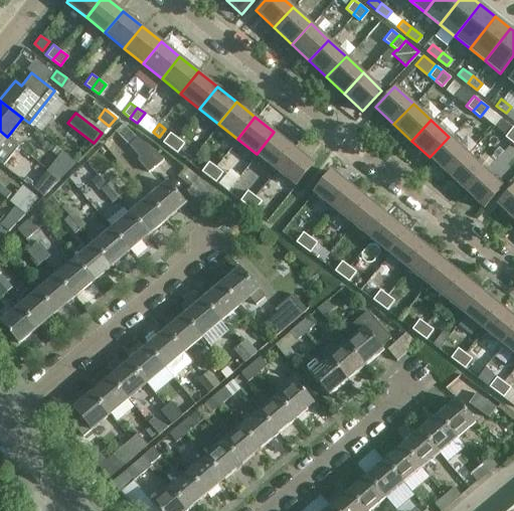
[(125,126),(117,133),(129,143),(139,155),(136,158),(148,170),(163,157),(159,154),(125,126)]
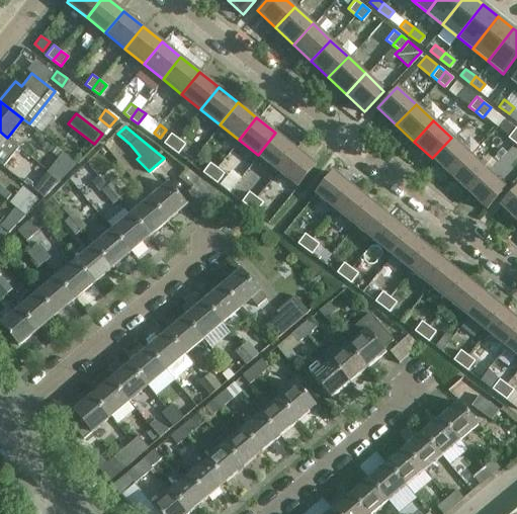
[(516,127),(515,126),(507,136),(514,142),(516,138),(516,127)]
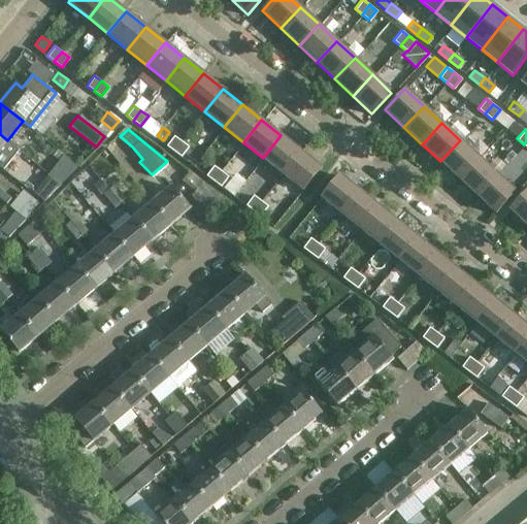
[(166,144),(173,151),(180,140),(173,135),(166,144)]
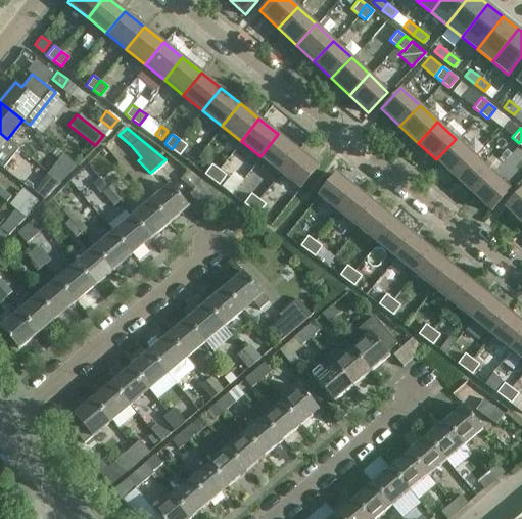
[(278,134),(261,156),(279,172),(297,149),(278,134)]
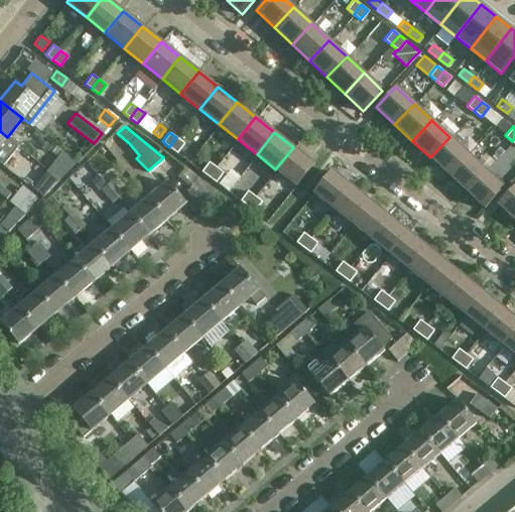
[(176,137),(169,147),(176,152),(183,142),(176,137)]
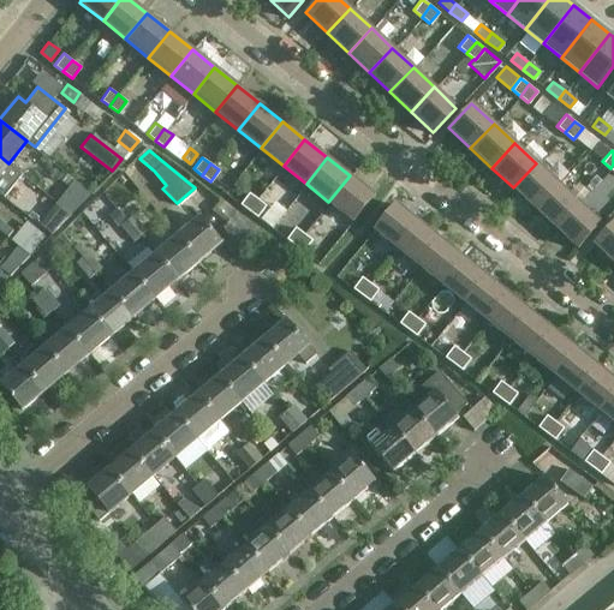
[(536,163),(513,187),(534,207),(556,183),(536,163)]
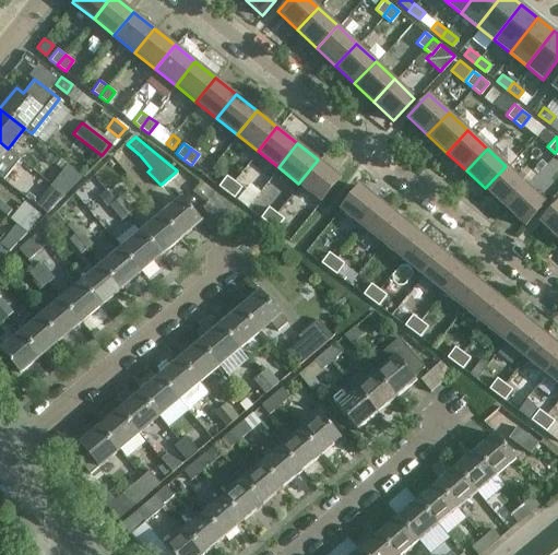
[(318,160),(298,184),(320,200),(320,199),(339,177),(339,176),(318,160)]
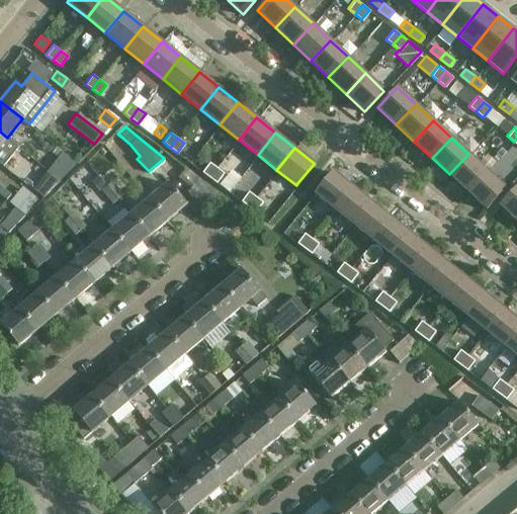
[(62,151),(47,169),(49,170),(59,179),(76,162),(62,151)]
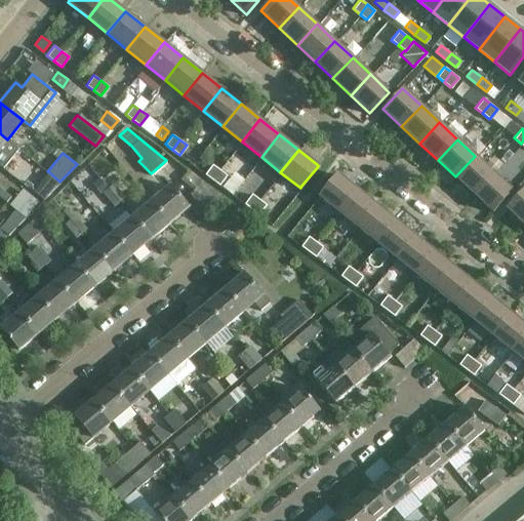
[(97,156),(91,161),(96,167),(103,161),(97,156)]
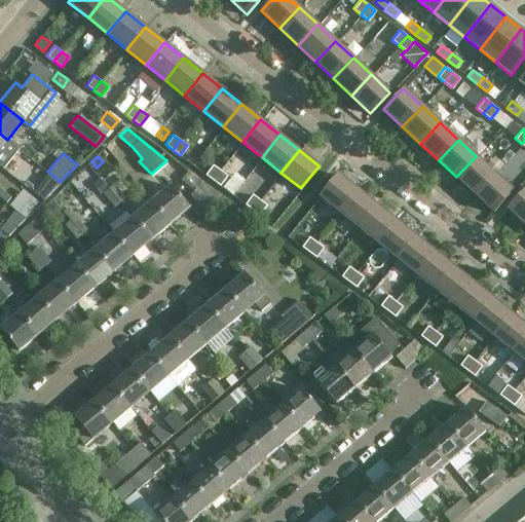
[(476,156),(456,177),(475,194),(494,173),(476,156)]
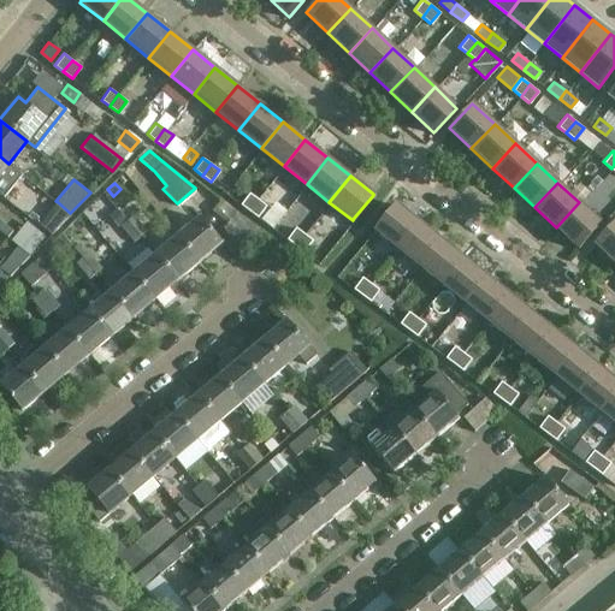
[(249,191),(240,203),(248,209),(258,199),(249,191)]
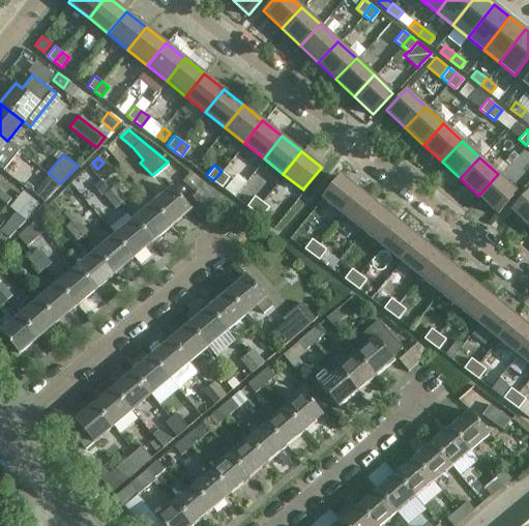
[(222,171),(213,180),(221,186),(229,176),(222,171)]
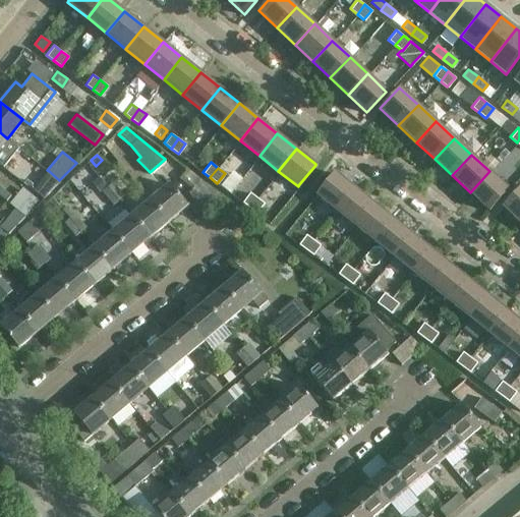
[(47,170),(32,188),(43,197),(59,180),(49,171),(47,170)]
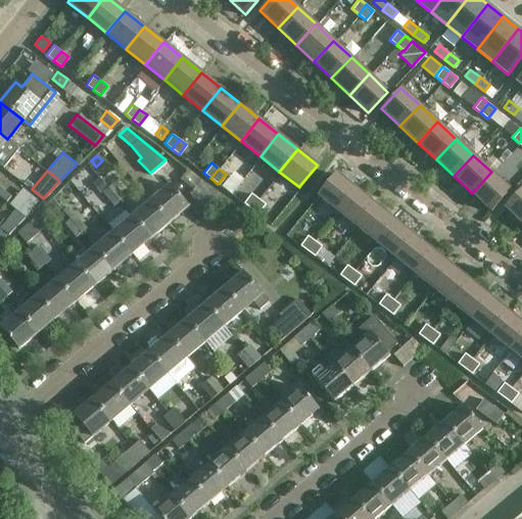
[(491,172),(472,193),(490,210),(491,209),(510,189),(491,172)]
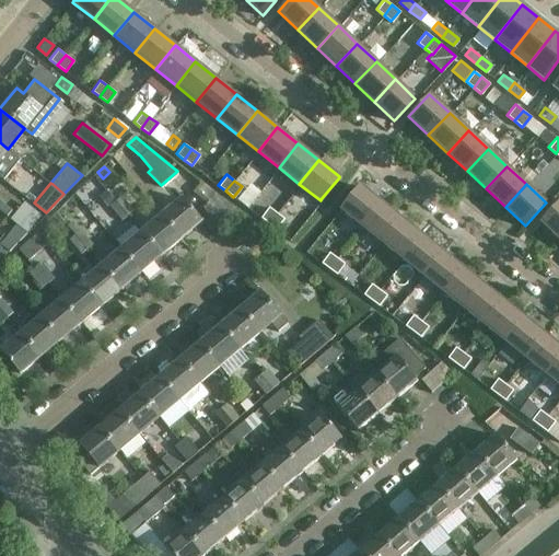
[(359,185),(341,207),(362,224),(381,201),(359,185)]
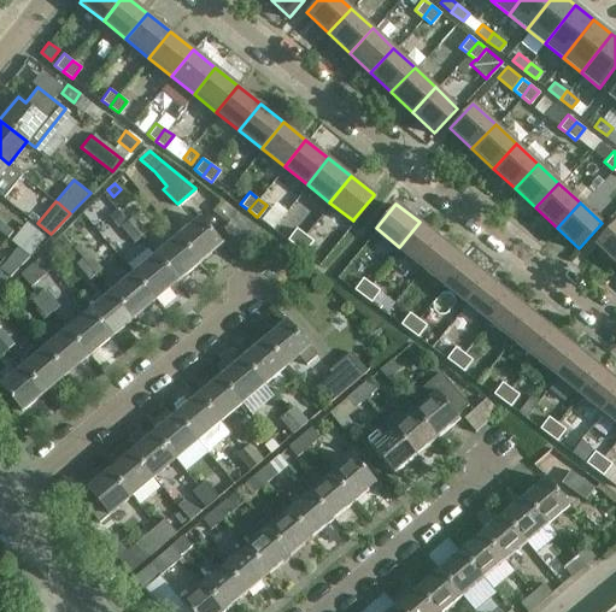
[(116,207),(107,215),(118,227),(119,224),(125,219),(116,207)]
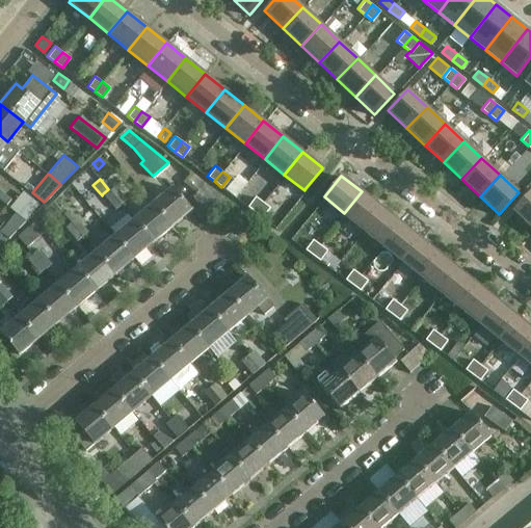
[(197,190),(192,195),(210,215),(228,200),(205,182),(197,190)]
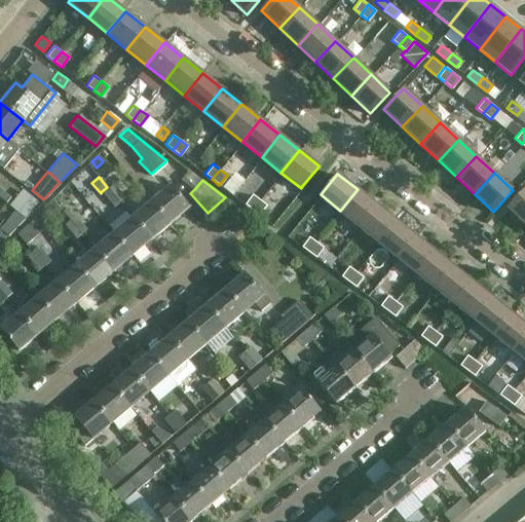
[(113,182),(107,187),(119,200),(124,195),(113,182)]
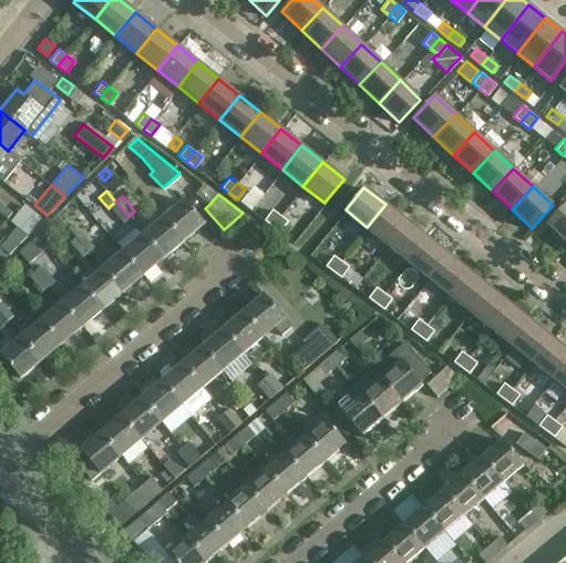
[(162,215),(183,241),(204,223),(183,197),(162,215)]
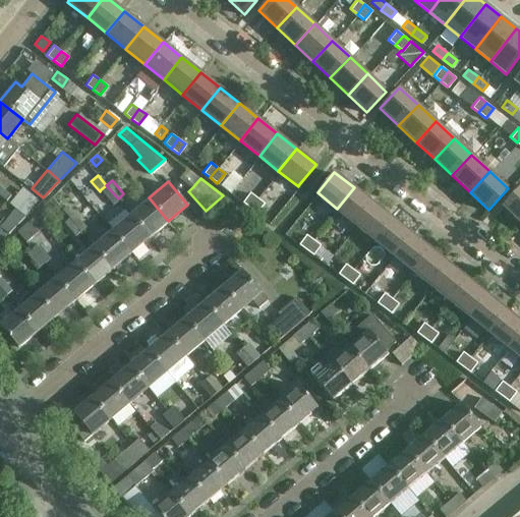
[(0,195),(5,199),(10,192),(0,184),(0,195)]
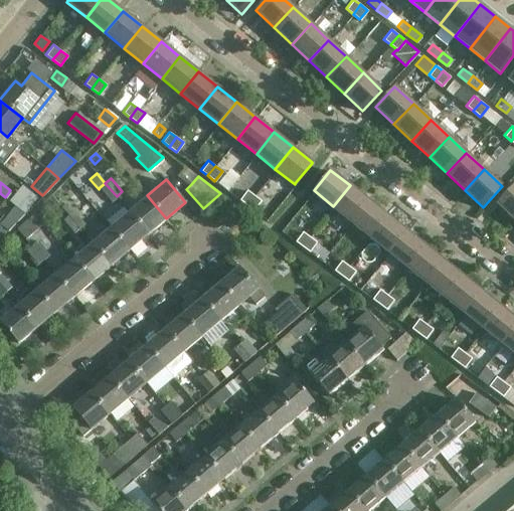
[(105,183),(100,187),(111,201),(117,196),(105,183)]
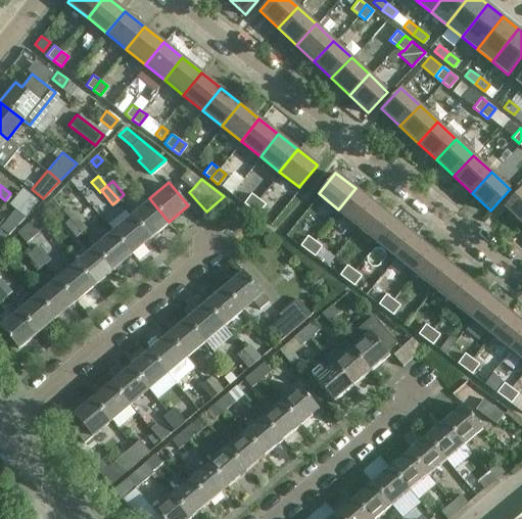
[(521,186),(504,206),(505,206),(521,223),(521,186)]
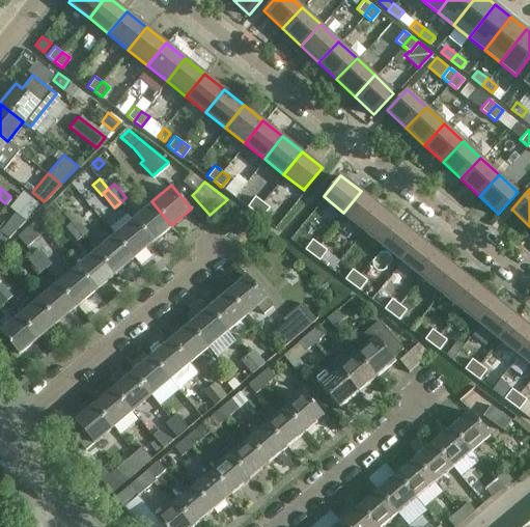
[(361,191),(343,213),(363,228),(380,206),(361,191)]
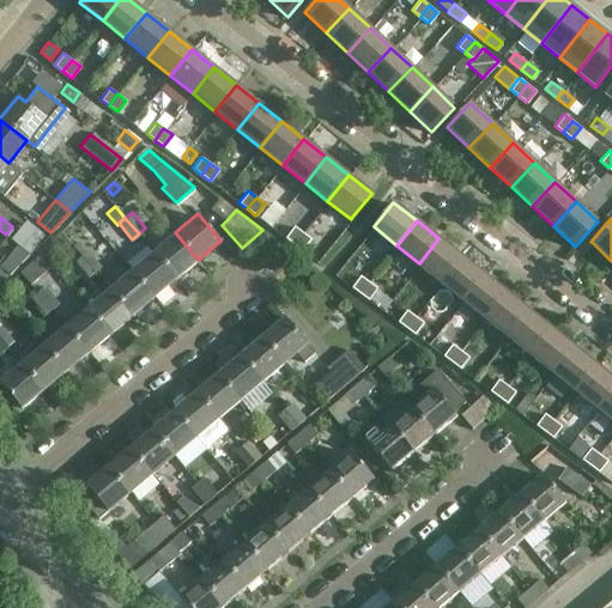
[(32,225),(17,243),(29,253),(44,233),(32,225)]
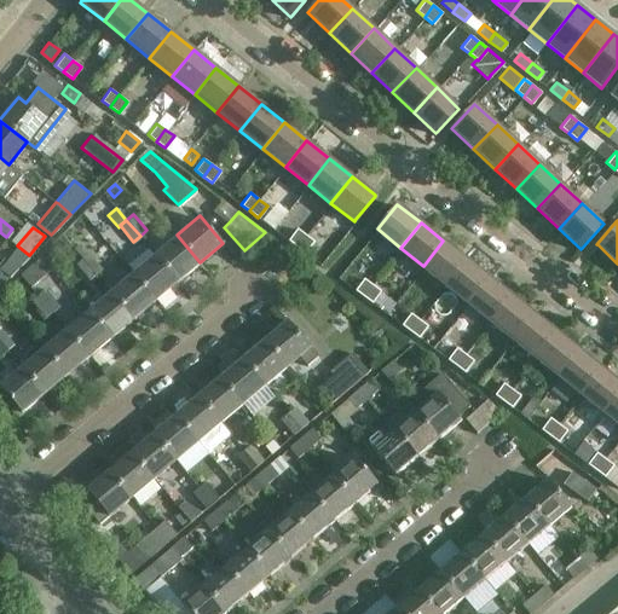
[(288,239),(296,245),(305,233),(296,227),(288,239)]
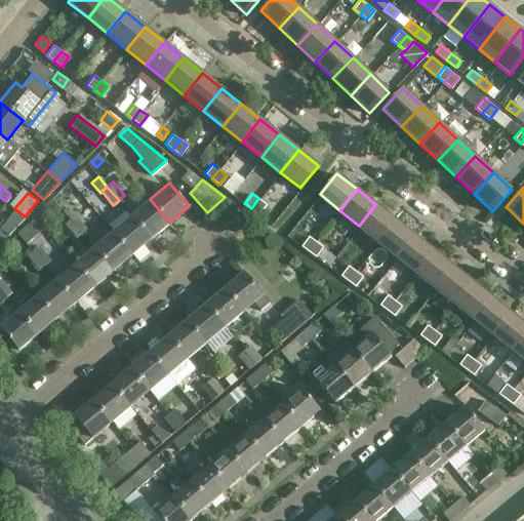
[(258,198),(251,208),(258,213),(266,204),(258,198)]
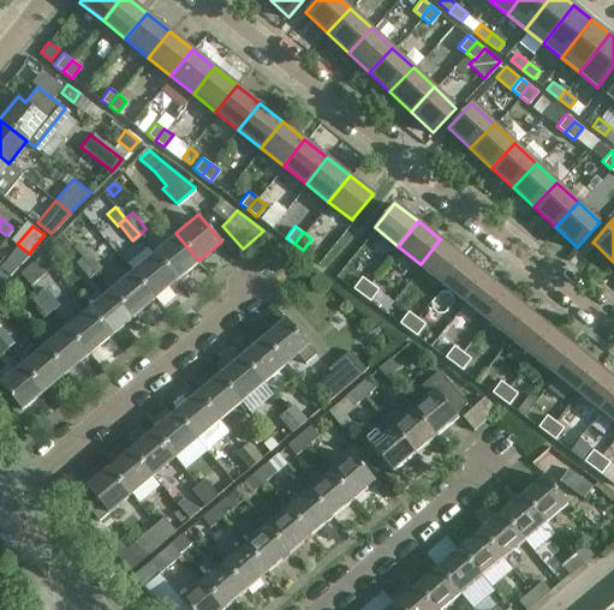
[(198,261),(176,233),(154,251),(176,279),(198,261)]
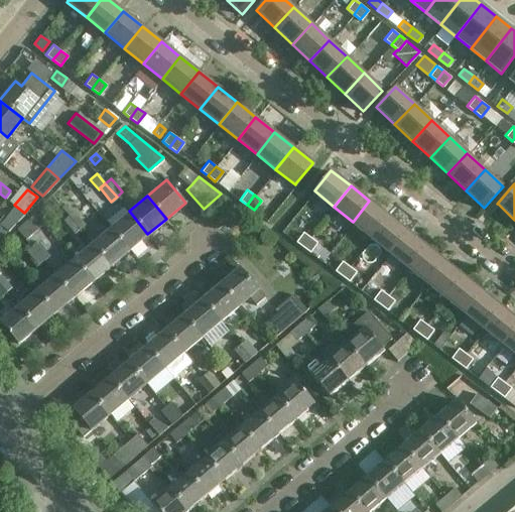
[(369,201),(353,222),(371,237),(388,216),(369,201)]
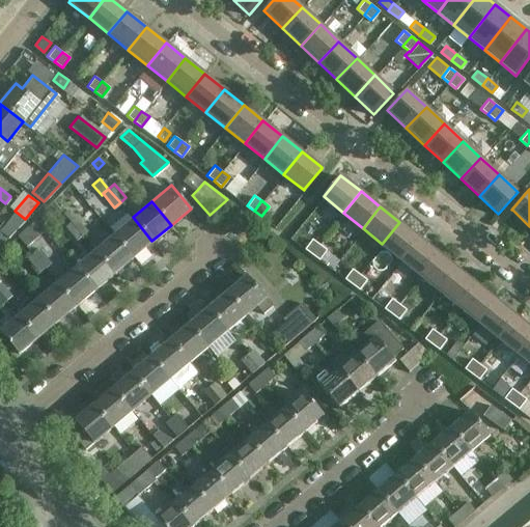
[(68,207),(63,213),(70,220),(81,234),(82,234),(88,229),(68,207)]
